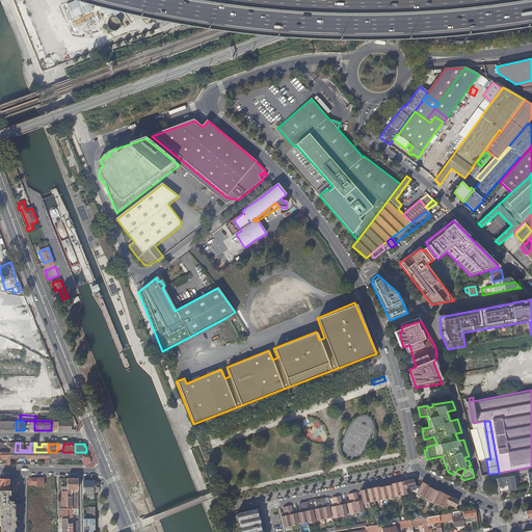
[(50,460),(50,459),(50,457),(50,452),(48,452),(34,452),(15,452),(10,452),(9,458),(46,458),(46,464),(50,464),(50,460)]
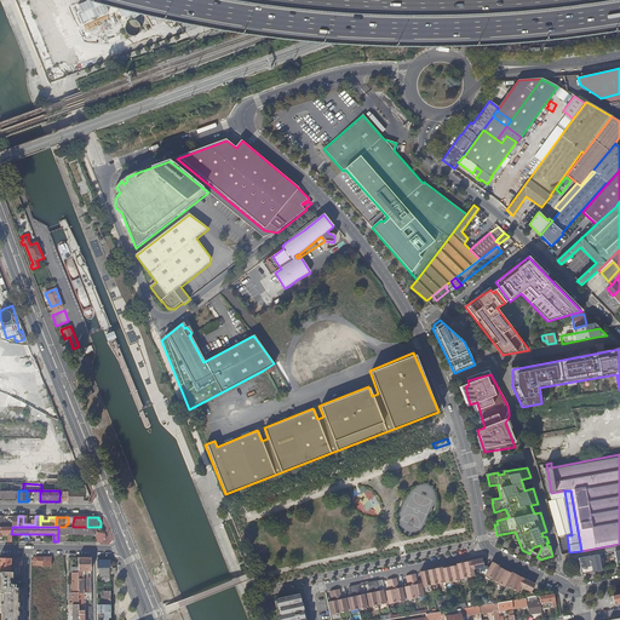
[(0,557),(0,570),(10,572),(10,564),(11,564),(11,562),(11,558),(0,557)]
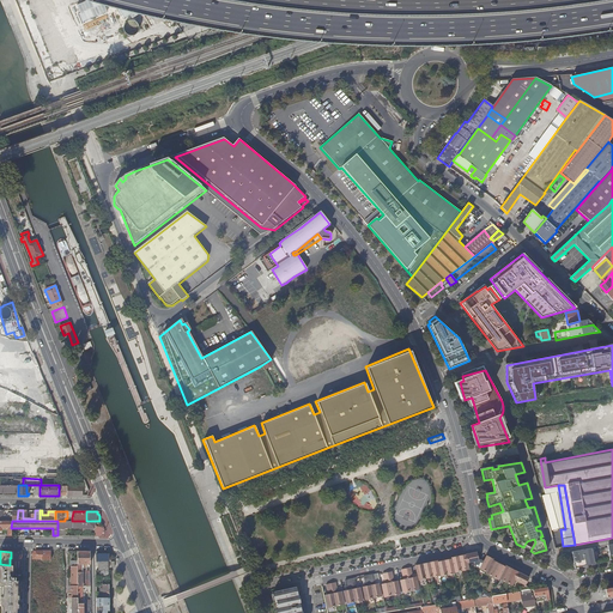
[(78,551),(78,560),(78,571),(78,586),(78,587),(83,587),(83,568),(86,568),(86,564),(90,564),(90,551),(78,551)]
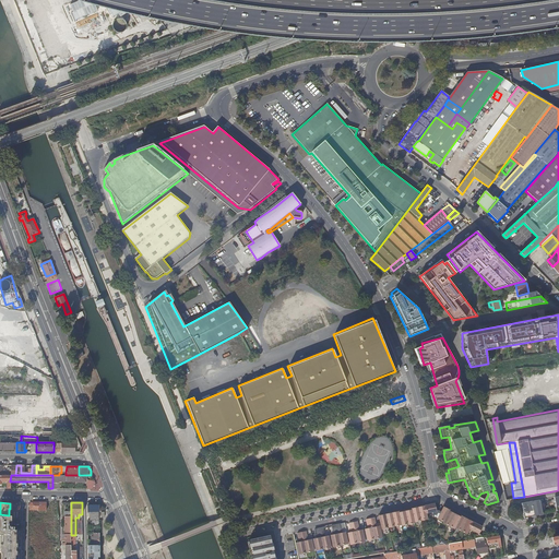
[(535,515),(544,513),(543,509),(542,509),(540,503),(533,504),(532,502),(530,503),(530,506),(522,507),(523,511),(522,511),(523,519),(532,516),(532,515),(535,515)]
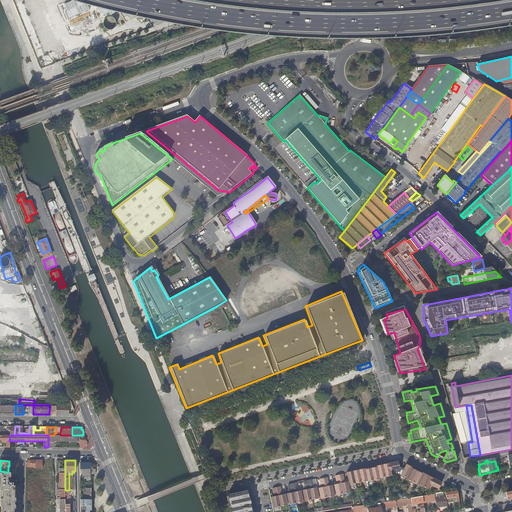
[(365,469),(347,473),(350,485),(368,481),(368,482),(380,480),(380,479),(392,476),(391,471),(400,469),(398,461),(377,466),(377,467),(365,470),(365,469)]
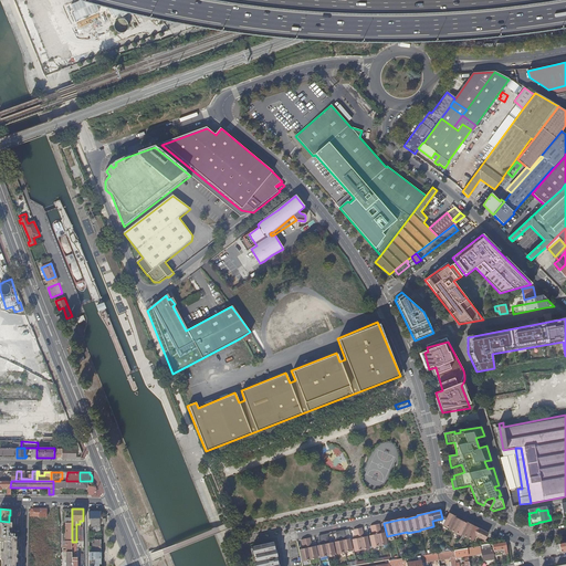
[(20,511),(11,511),(11,522),(11,523),(20,524),(20,519),(20,514),(20,511)]
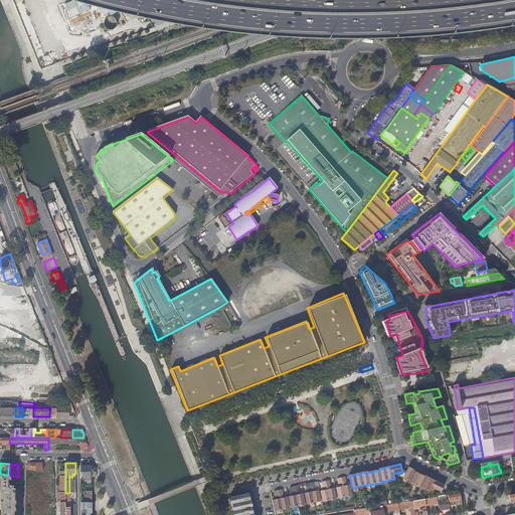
[(87,480),(92,480),(92,474),(91,466),(80,466),(80,472),(84,472),(84,480),(87,480)]
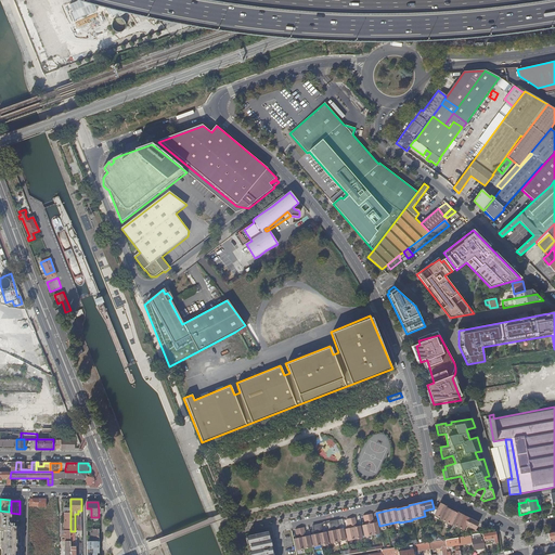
[(440,504),(435,517),(440,520),(452,527),(452,526),(464,532),(466,527),(476,531),(479,525),(459,514),(457,515),(447,508),(447,507),(440,504)]
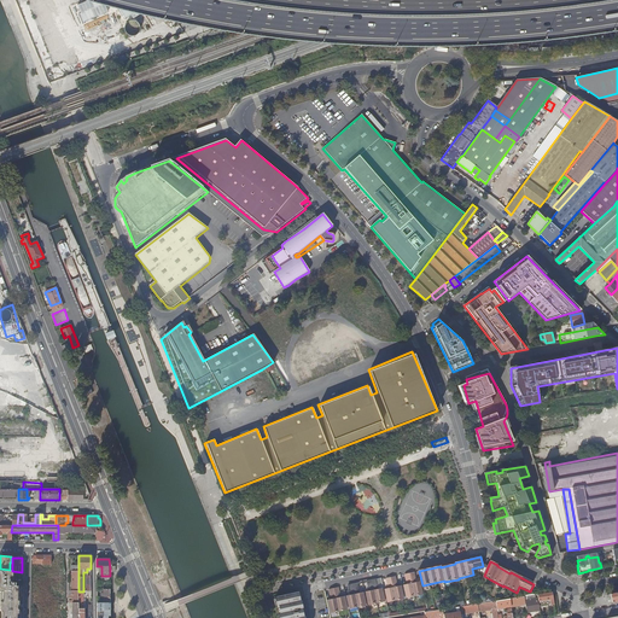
[(16,617),(17,613),(18,613),(18,610),(17,608),(17,605),(18,605),(18,600),(17,600),(18,586),(11,584),(11,590),(9,590),(9,589),(9,582),(10,581),(12,581),(12,578),(11,578),(9,578),(9,575),(12,575),(12,571),(12,570),(10,570),(0,569),(0,590),(3,590),(3,601),(1,601),(0,610),(1,611),(1,617),(16,617)]
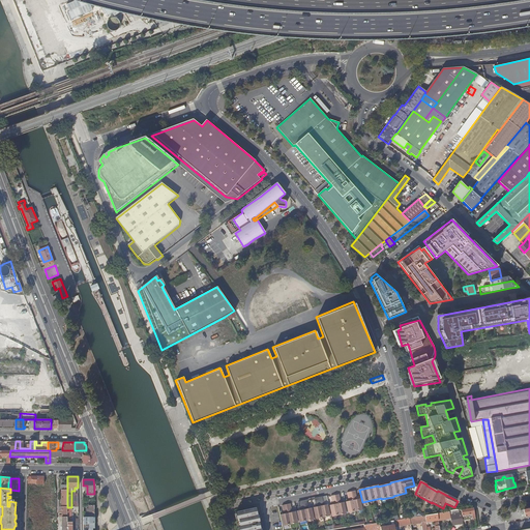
[(347,493),(349,500),(357,498),(355,491),(347,493)]
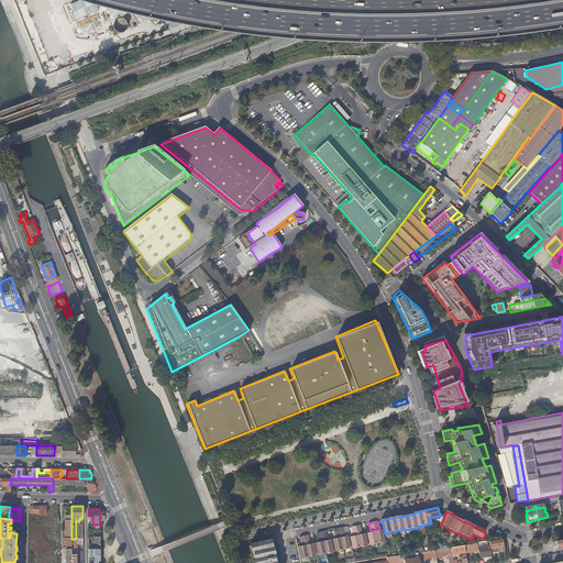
[(353,534),(362,532),(361,525),(352,527),(353,534)]
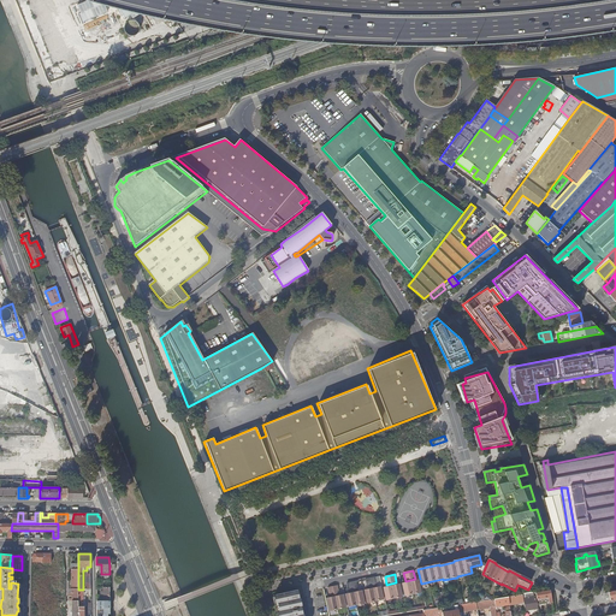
[(377,586),(375,578),(366,580),(367,587),(377,586)]
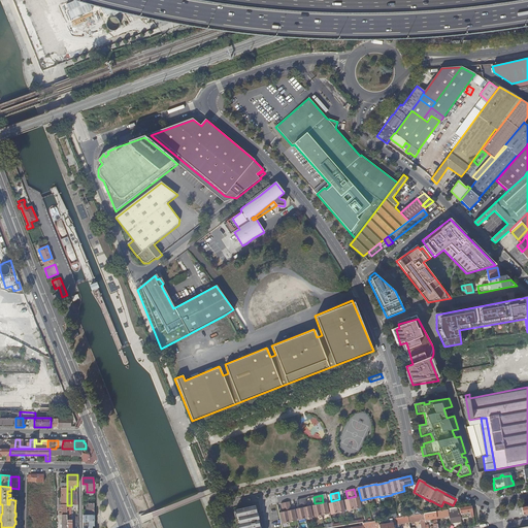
[(356,498),(348,499),(344,500),(347,512),(361,508),(359,497),(356,498)]
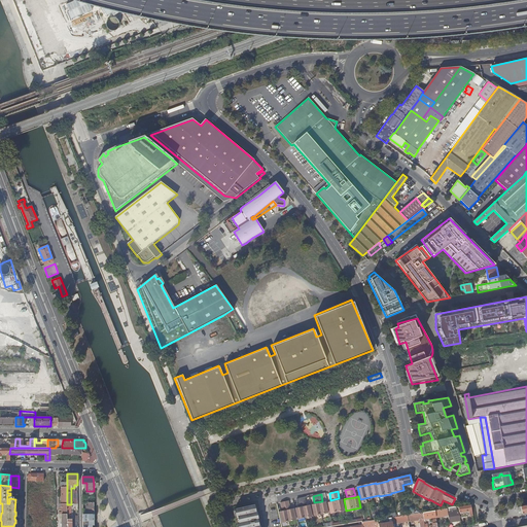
[(307,504),(305,497),(296,499),(299,506),(307,504)]
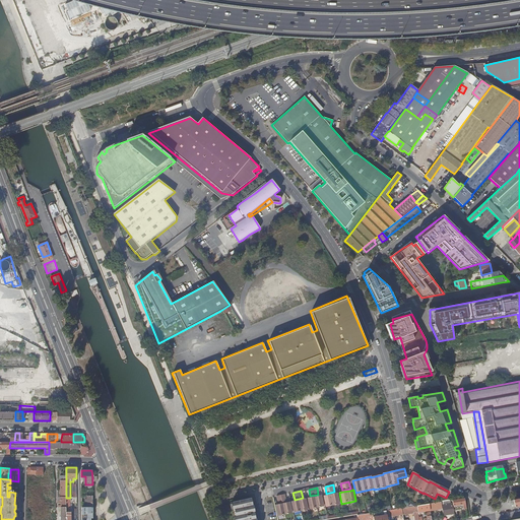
[(337,493),(334,494),(326,495),(323,496),(326,507),(339,504),(337,493)]
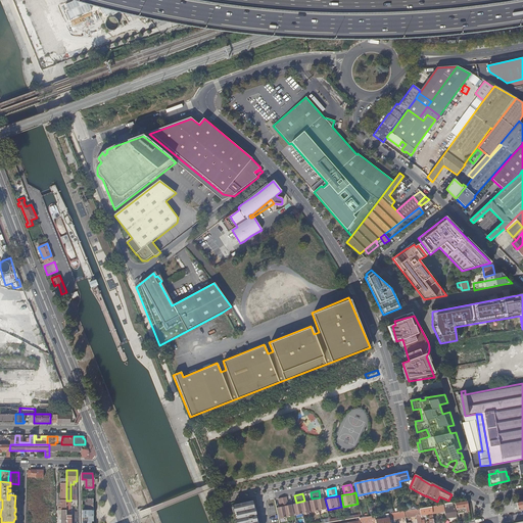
[(288,505),(286,497),(278,498),(280,506),(288,505)]
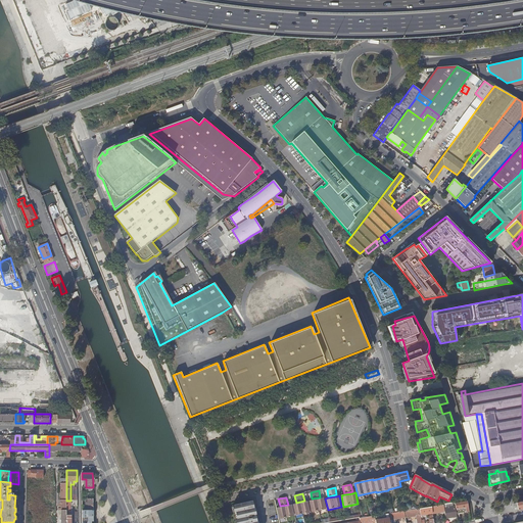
[(323,497),(320,498),(312,501),(310,501),(312,512),(326,510),(323,497)]
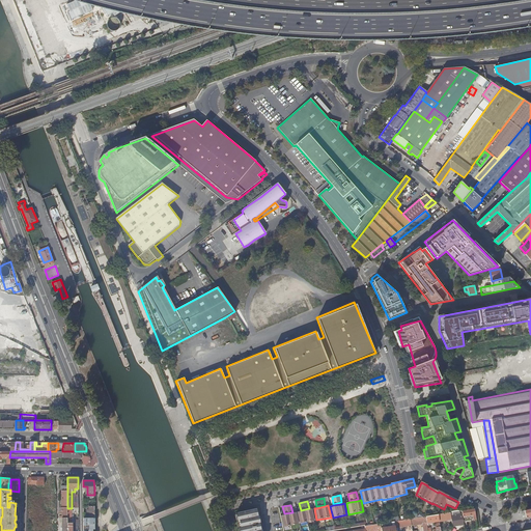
[(67,508),(67,518),(67,523),(72,523),(72,520),(73,512),(74,512),(79,512),(79,508),(74,508),(72,508),(67,508)]
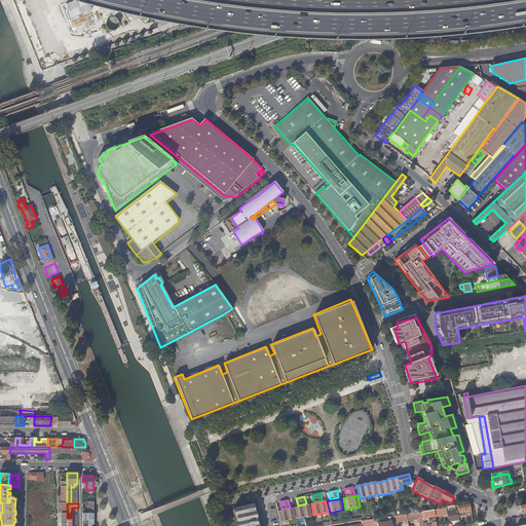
[(257,517),(254,503),(233,508),(236,525),(263,525),(262,521),(261,519),(260,519),(260,517),(257,517)]
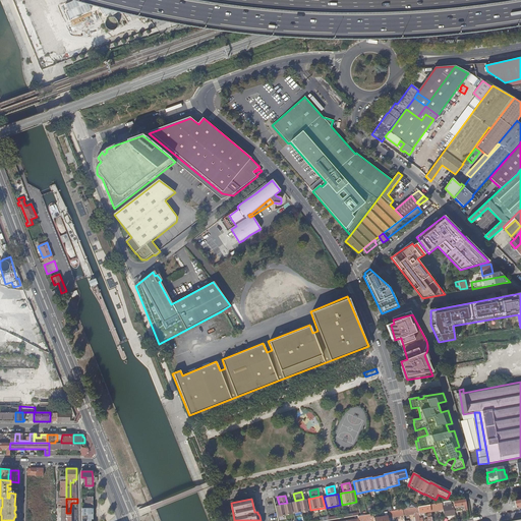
[(468,512),(465,499),(453,501),(454,506),(464,505),(465,512),(468,512)]
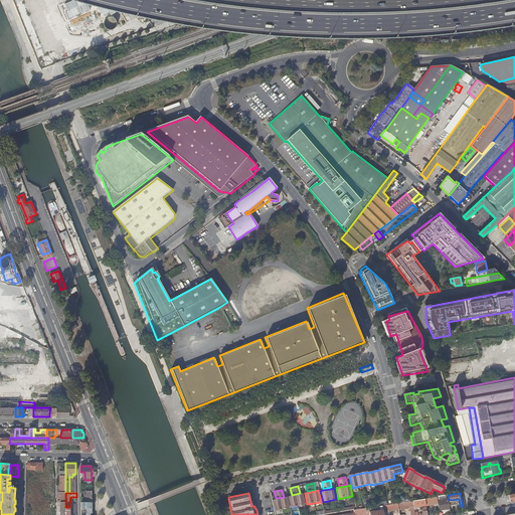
[(303,494),(300,495),(292,496),(289,497),(291,508),(305,505),(303,494)]
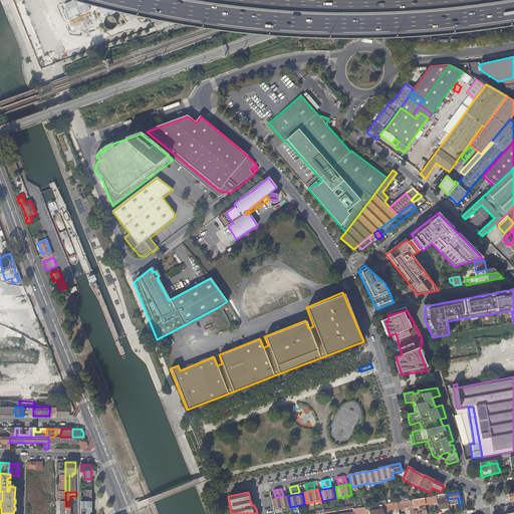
[(275,499),(272,499),(275,510),(288,507),(286,496),(283,497),(275,499)]
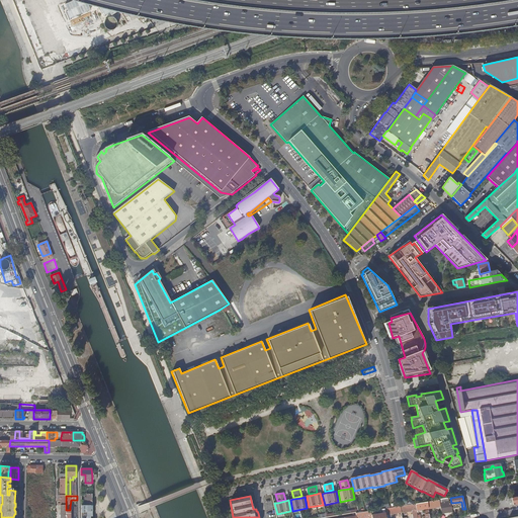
[(440,506),(439,500),(427,502),(428,508),(440,506)]
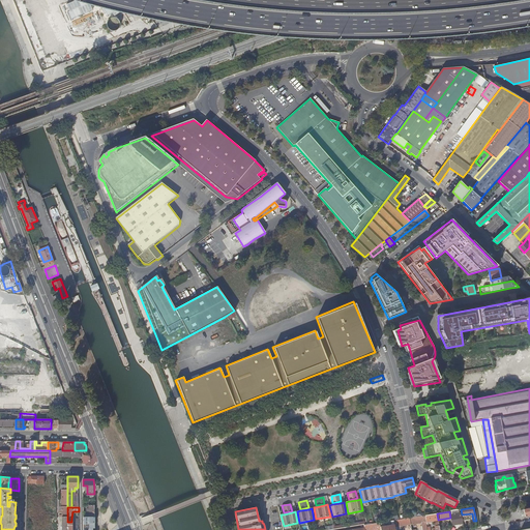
[(451,514),(452,511),(449,511),(450,518),(451,525),(455,524),(455,525),(458,525),(458,524),(462,523),(461,513),(451,514)]
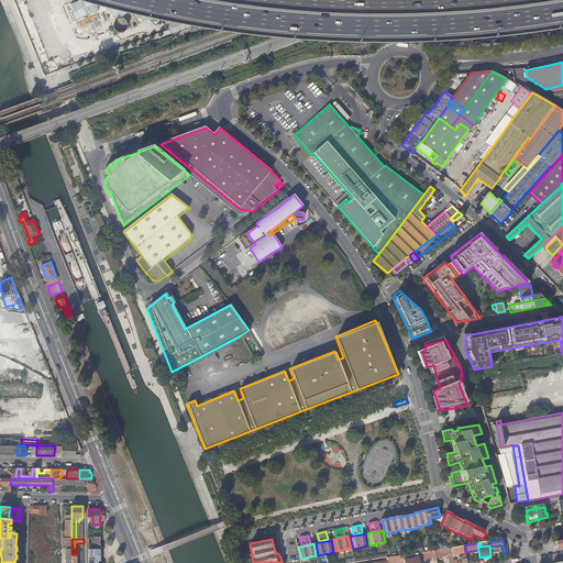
[(465,552),(464,545),(452,548),(453,554),(465,552)]
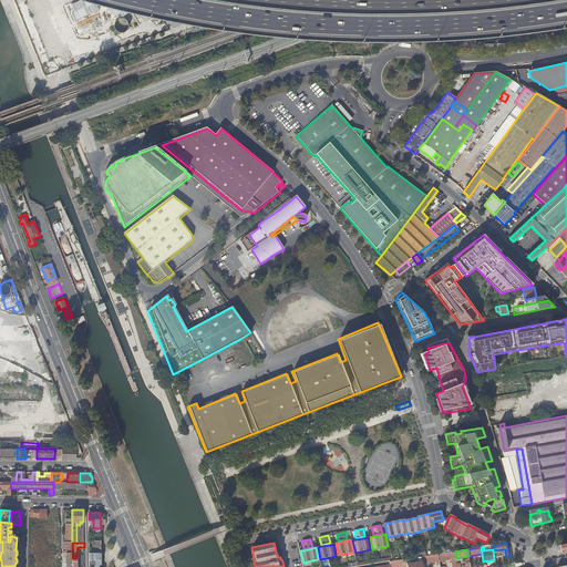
[(456,558),(455,552),(437,554),(439,560),(451,559),(452,563),(450,563),(450,566),(456,566),(456,564),(456,558)]
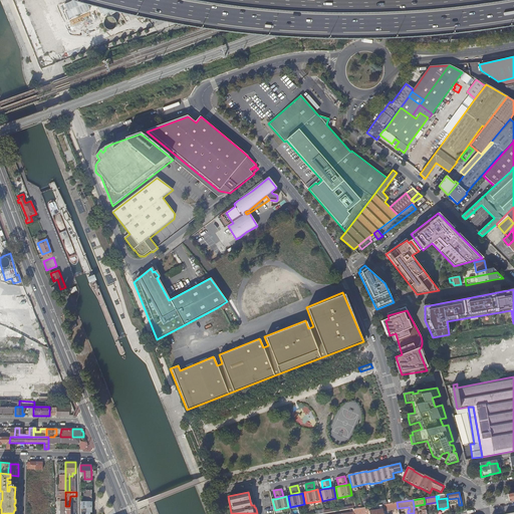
[(91,513),(91,501),(86,501),(81,501),(81,511),(85,511),(85,512),(85,513),(91,513)]
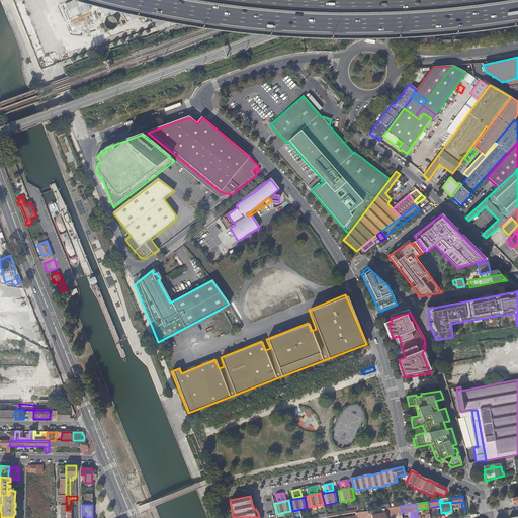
[(401,512),(400,506),(387,508),(384,508),(385,517),(392,517),(392,515),(392,514),(394,513),(401,512)]
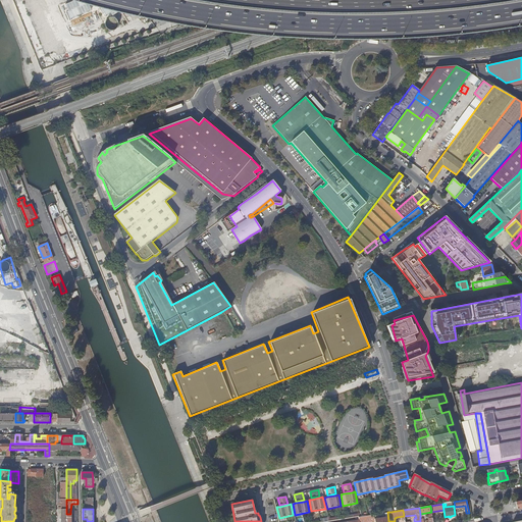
[(388,521),(387,512),(384,513),(385,517),(378,518),(378,514),(374,514),(374,520),(374,521),(388,521)]
